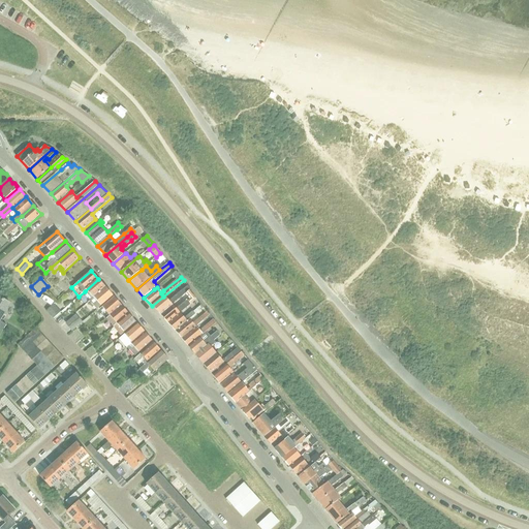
[(98,279),(85,291),(87,294),(88,292),(91,297),(90,298),(91,300),(105,287),(98,279)]
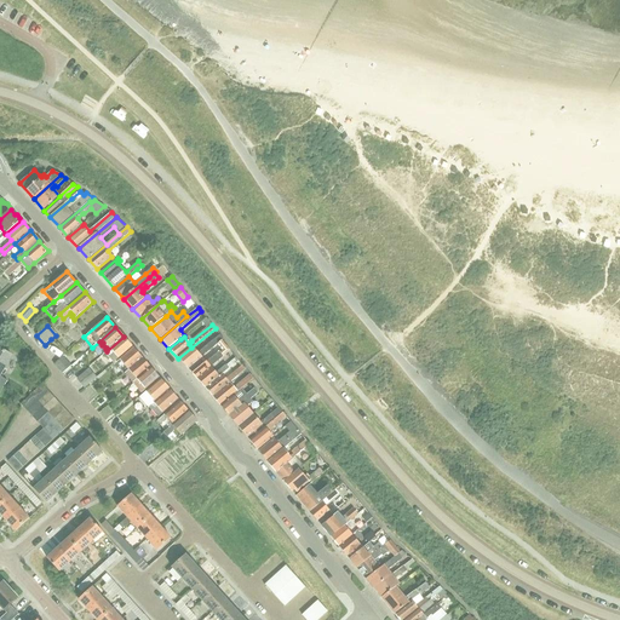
[(191,348),(178,359),(187,368),(201,357),(223,339),(220,336),(197,354),(191,348)]
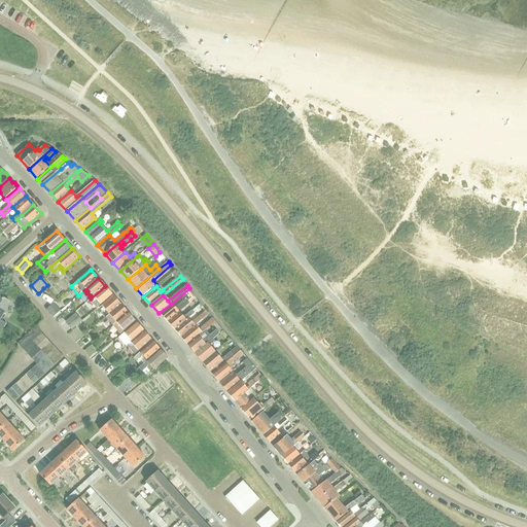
[(105,286),(91,299),(89,301),(96,309),(112,294),(105,286)]
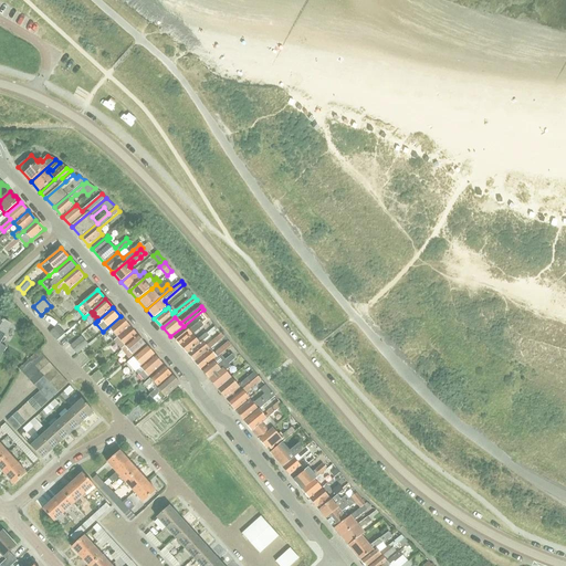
[(184,326),(170,336),(179,346),(192,335),(202,326),(203,327),(210,322),(202,312),(199,315),(203,322),(200,324),(199,322),(191,327),(194,331),(190,334),(184,326)]
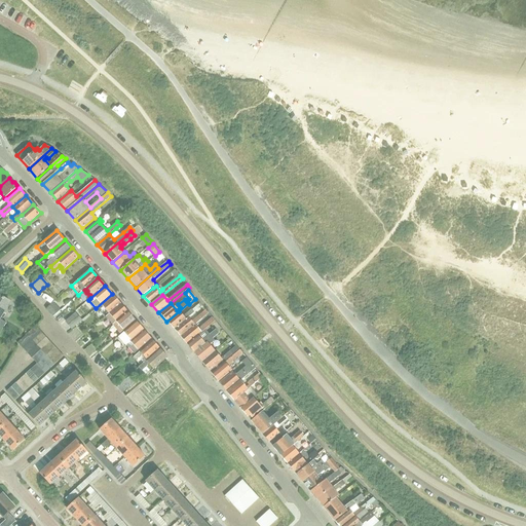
[(107,314),(120,304),(113,296),(99,308),(102,310),(104,308),(107,312),(106,313),(107,314)]
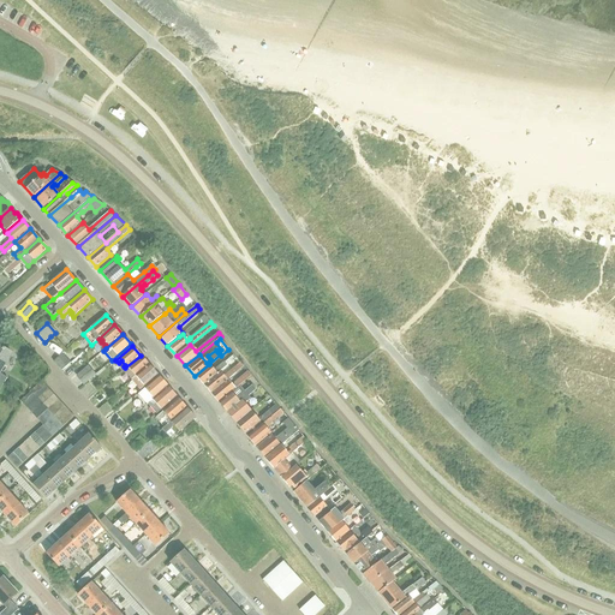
[(0,383),(3,386),(7,378),(0,374),(0,372),(12,354),(0,347),(0,383)]
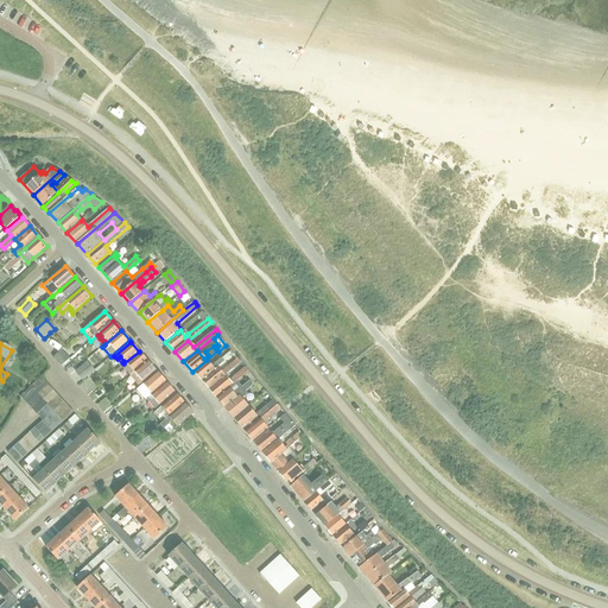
[(59,366),(68,359),(61,350),(52,358),(59,366)]
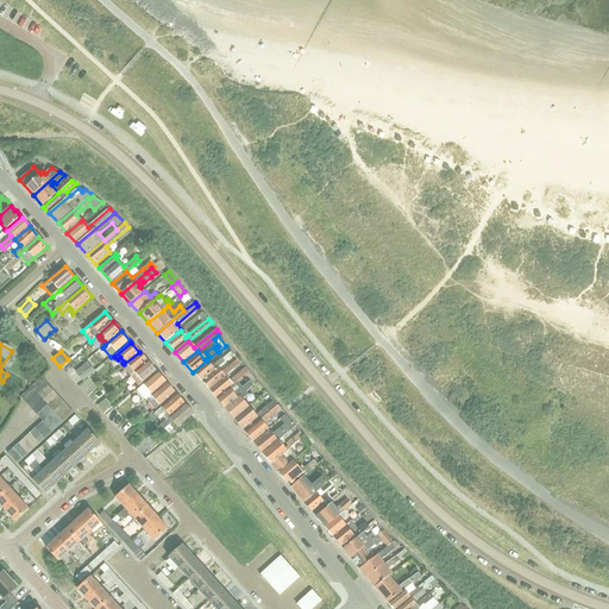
[(231,351),(221,359),(224,363),(228,358),(233,355),(231,351)]
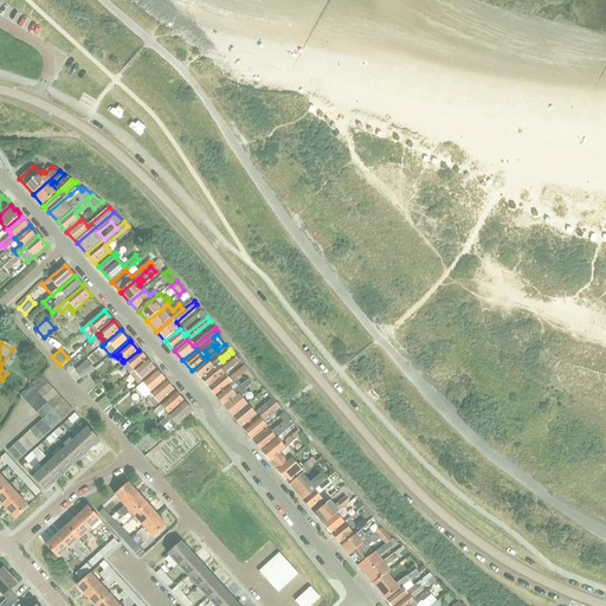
[(124,363),(121,365),(128,373),(130,372),(131,373),(129,374),(130,375),(147,360),(139,350),(123,362),(124,363)]
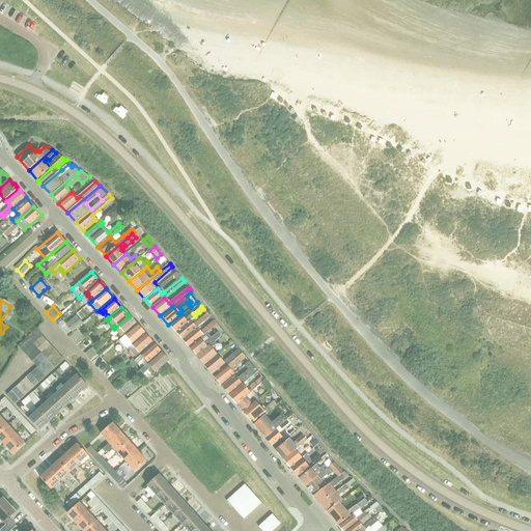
[(190,320),(195,316),(193,313),(184,319),(180,314),(168,325),(175,333),(176,332),(190,320)]
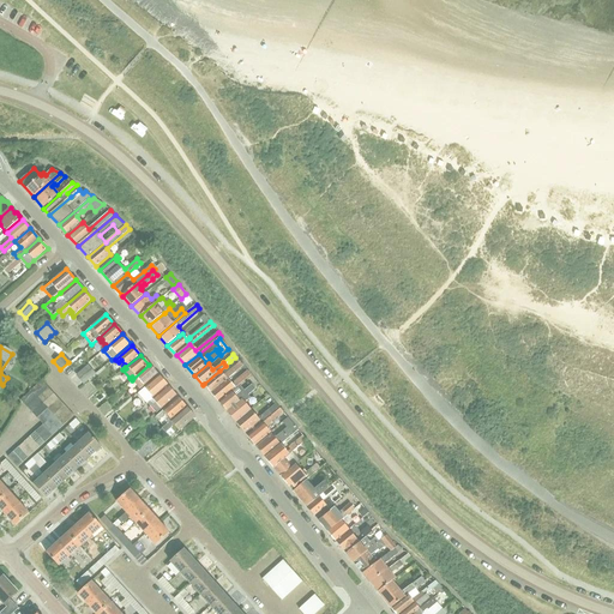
[(240,362),(230,371),(226,366),(220,371),(204,384),(203,385),(210,393),(227,380),(244,366),(240,362)]
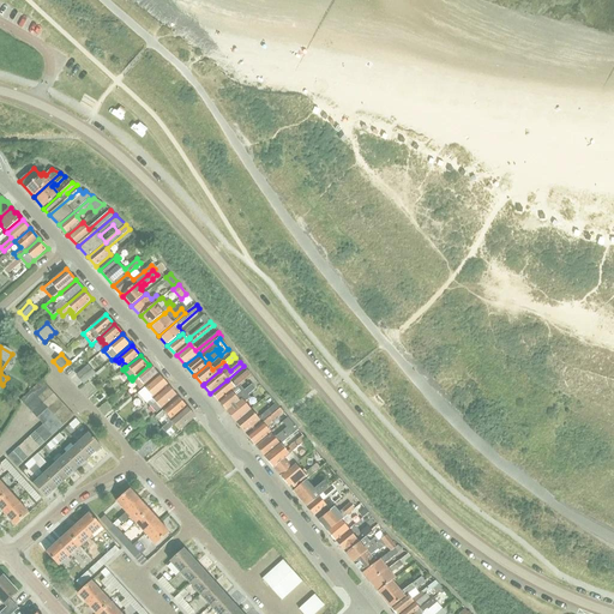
[(149,365),(132,380),(133,381),(134,380),(139,384),(137,386),(139,389),(157,374),(149,365)]
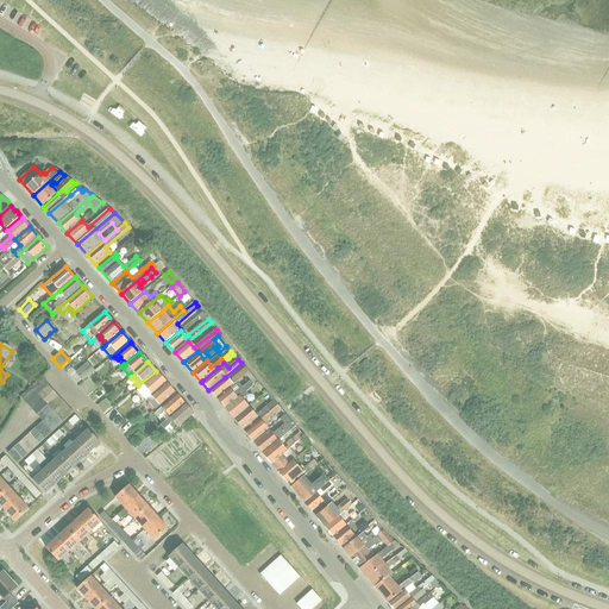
[(82,381),(93,371),(87,363),(75,372),(82,381)]
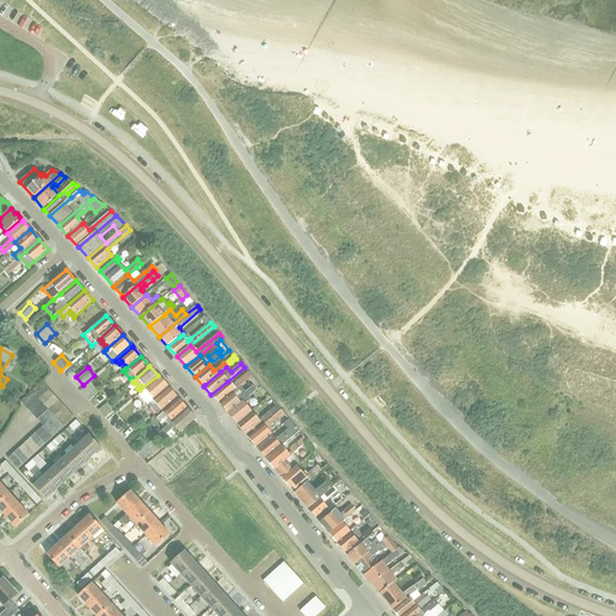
[(219,404),(231,392),(240,386),(252,377),(248,372),(235,384),(236,385),(232,388),(227,381),(211,395),(219,404)]
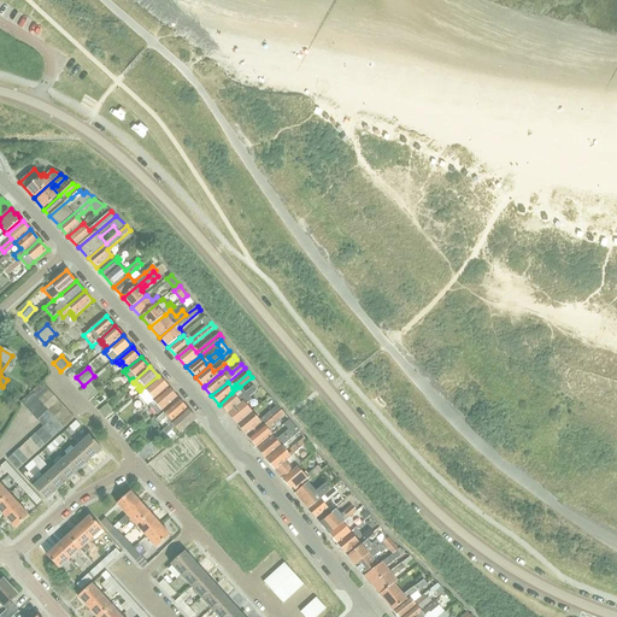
[(147,406),(168,387),(159,377),(136,398),(145,407),(147,405),(147,406)]
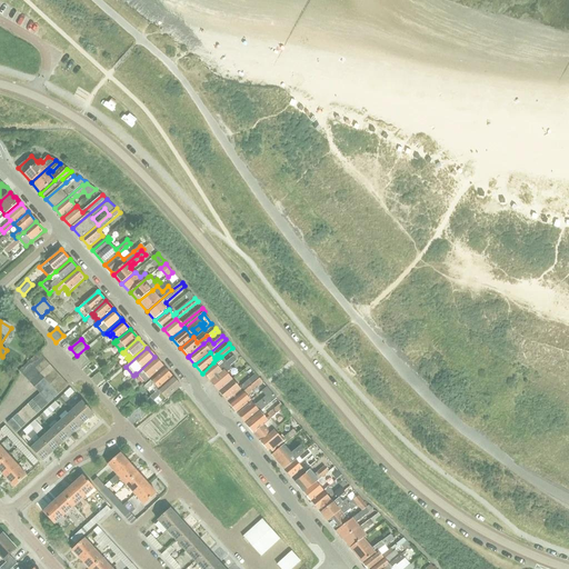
[(35,369),(45,360),(39,353),(19,371),(25,378),(35,369)]
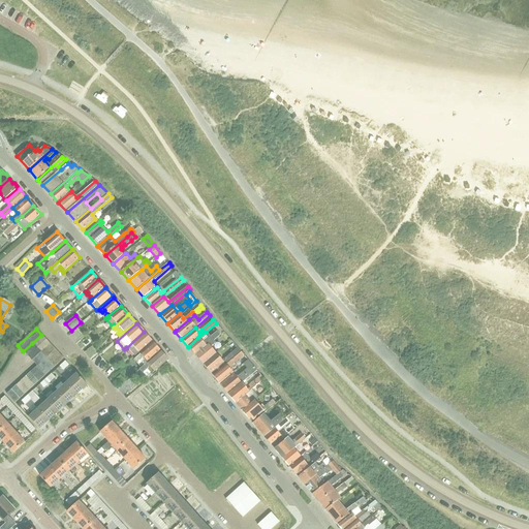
[(144,332),(126,348),(133,356),(152,341),(144,332)]
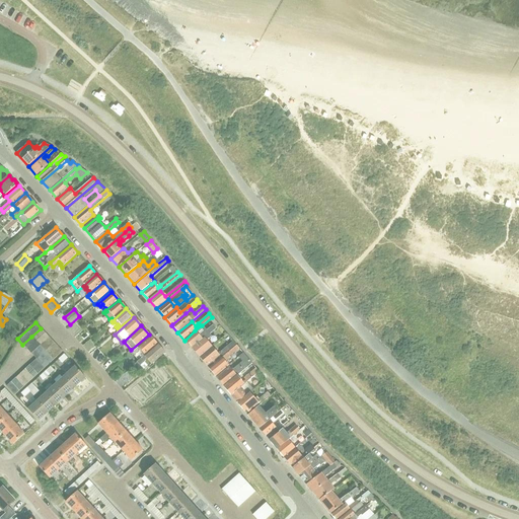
[(195,330),(184,341),(192,349),(208,335),(209,334),(215,328),(213,325),(206,330),(202,325),(195,330)]
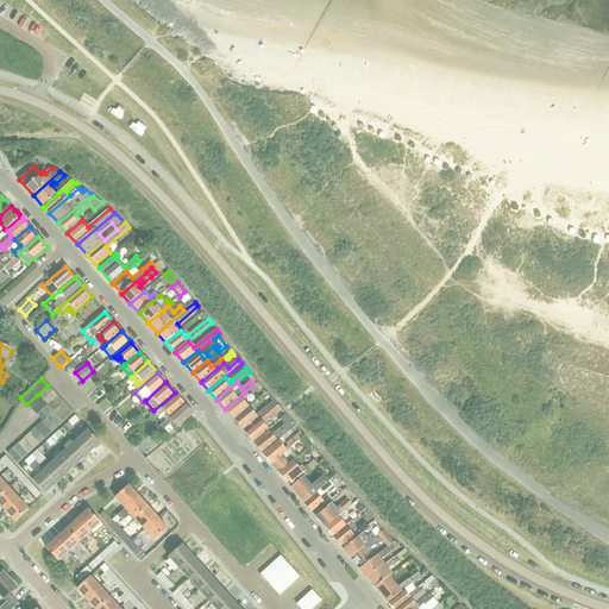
[(52,390),(48,385),(37,395),(42,400),(52,390)]
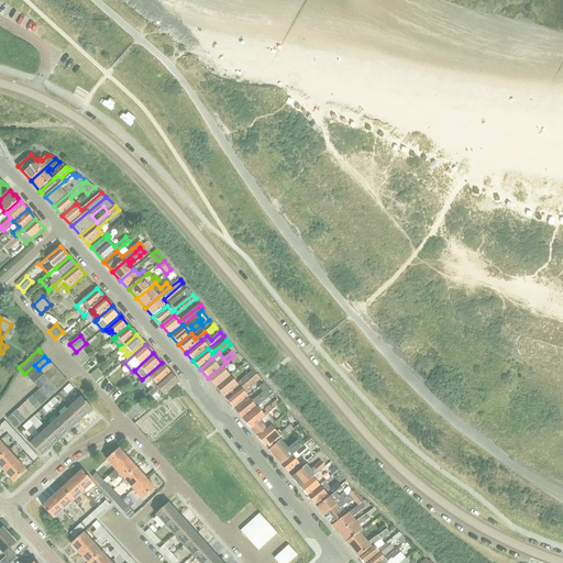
[(48,361),(39,370),(43,375),(54,366),(48,361)]
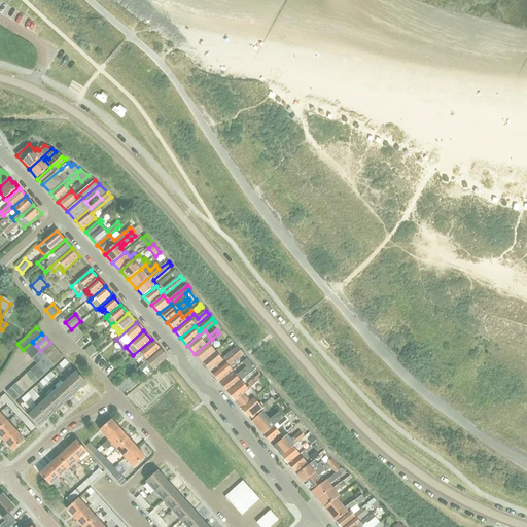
[(211,340),(195,354),(202,363),(215,352),(210,346),(215,342),(212,339),(211,340)]
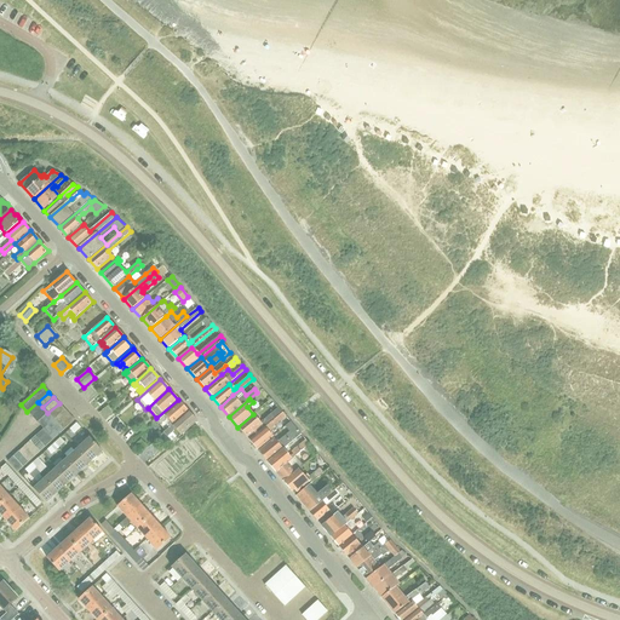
[(165,431),(188,411),(179,401),(156,422),(165,431)]
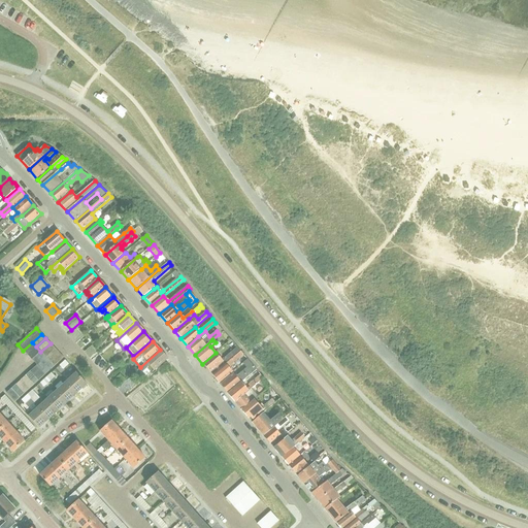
[(32,342),(23,351),(27,355),(36,347),(32,342)]
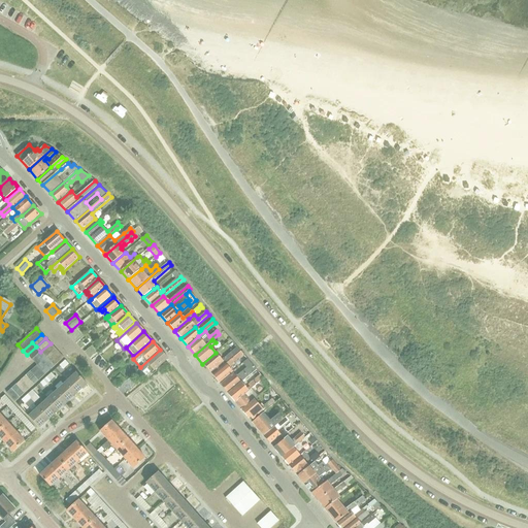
[(55,349),(51,343),(40,352),(46,357),(55,349)]
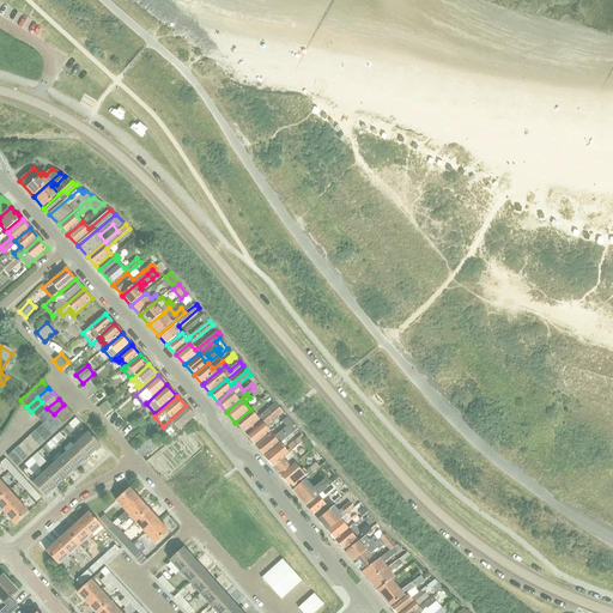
[(47,408),(42,402),(31,412),(36,418),(47,408)]
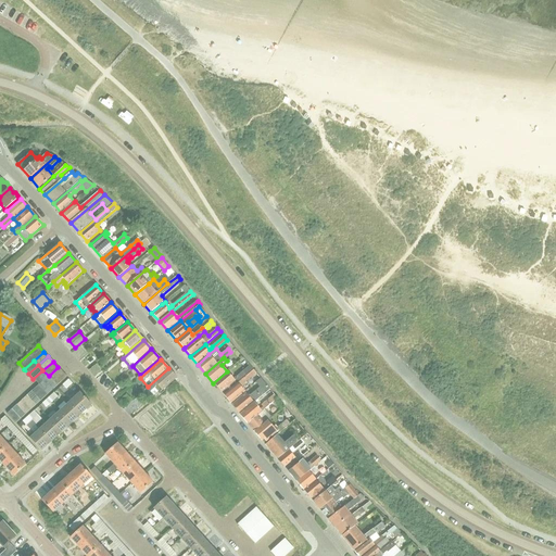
[(234,380),(227,371),(213,383),(224,395),(254,370),(250,366),(236,378),(237,378),(234,380)]
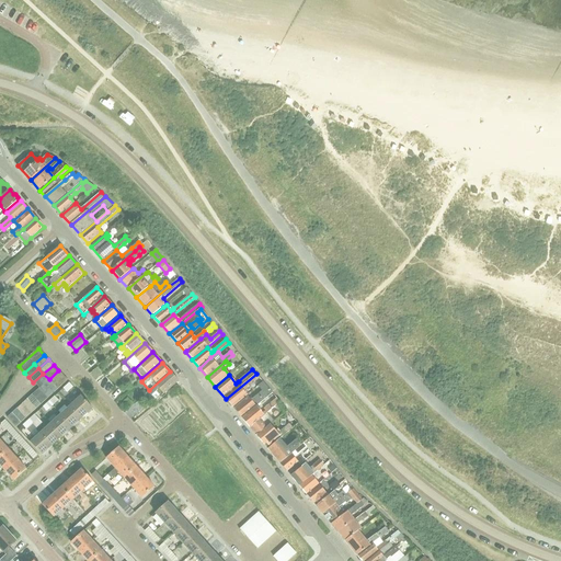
[(58,370),(49,379),(53,385),(63,376),(58,370)]
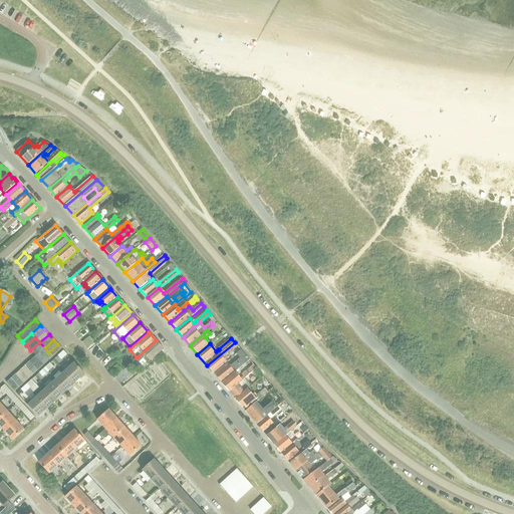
[(156,340),(137,357),(135,358),(139,362),(146,356),(148,359),(147,360),(148,362),(164,348),(156,340)]
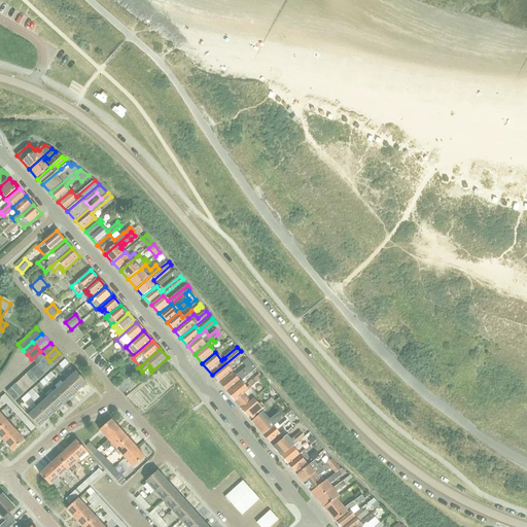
[(40,351),(31,359),(36,364),(36,365),(44,374),(54,365),(49,361),(46,356),(40,351)]
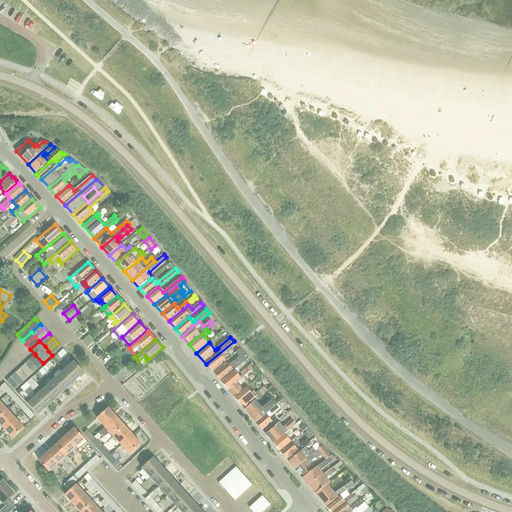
[(234,341),(206,364),(212,372),(226,360),(222,356),(237,344),(234,341)]
